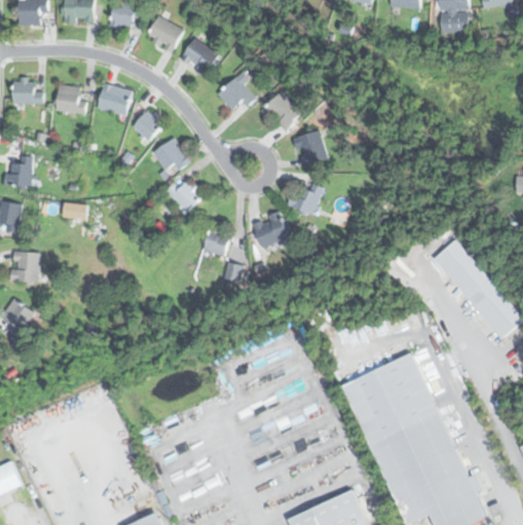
[(17,0),(17,25),(39,25),(39,10),(47,10),(47,0),(17,0)]
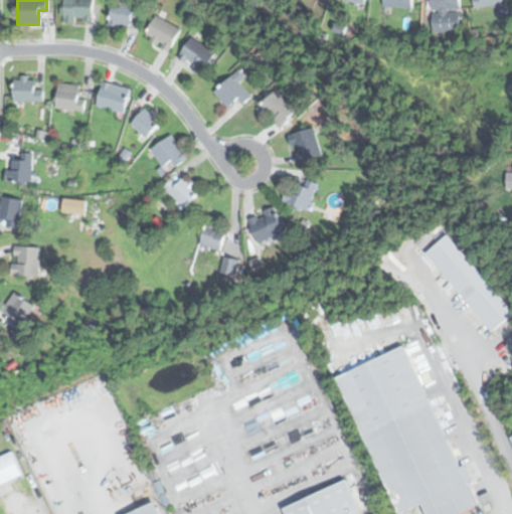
[(91,21),(91,0),(61,0),(61,21),(91,21)]
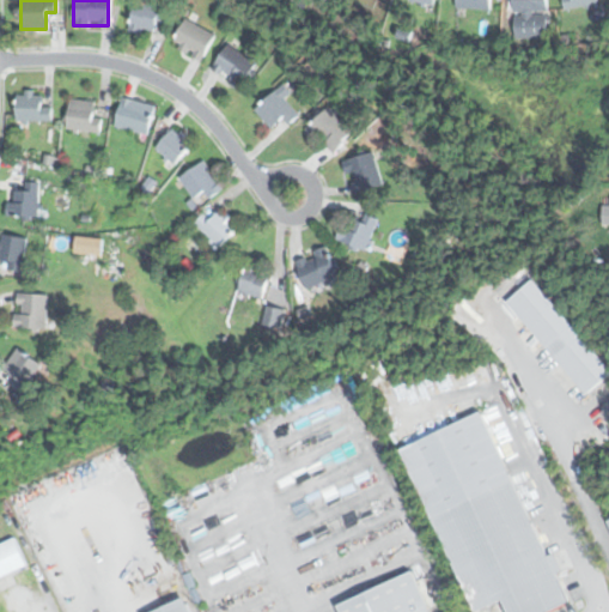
[(506,0),(506,38),(544,38),(544,0),(506,0)]
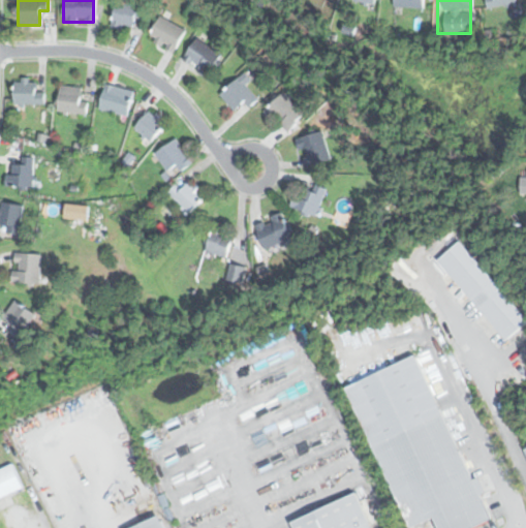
[(111,25),(136,28),(140,4),(113,2),(111,25)]
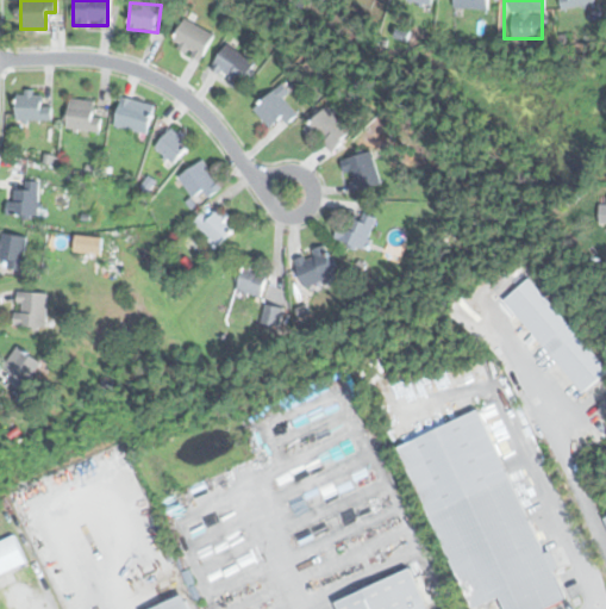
[(198,60),(211,33),(181,18),(168,43),(198,60)]
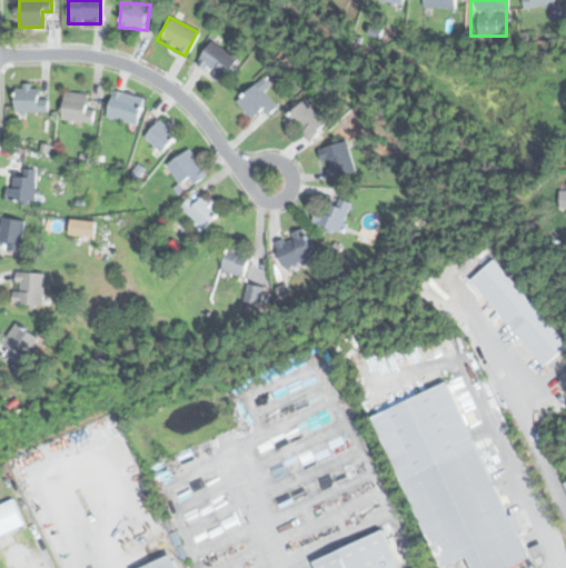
[(236,56),(208,40),(194,65),(221,81),(236,56)]
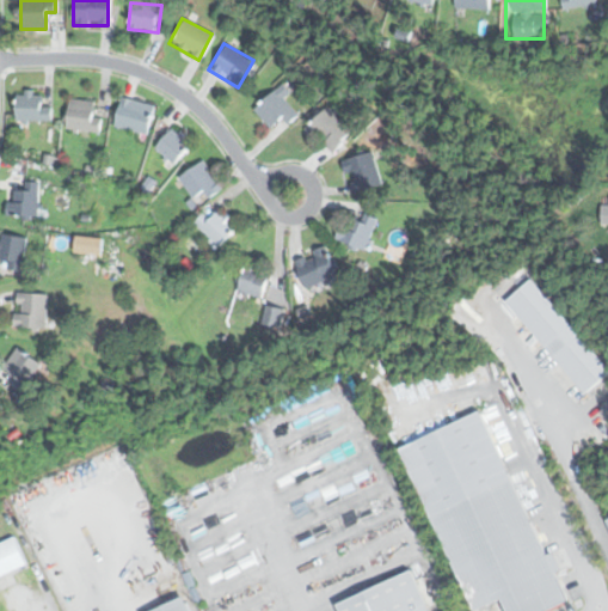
[(281,98),(288,93),(281,84),(251,108),(268,128),(280,118),(283,122),(294,114),(281,98)]
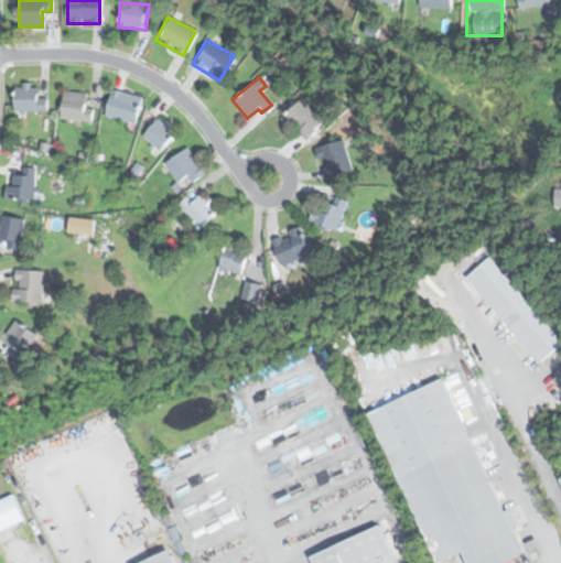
[(39,85),(13,84),(12,109),(38,111),(39,85)]
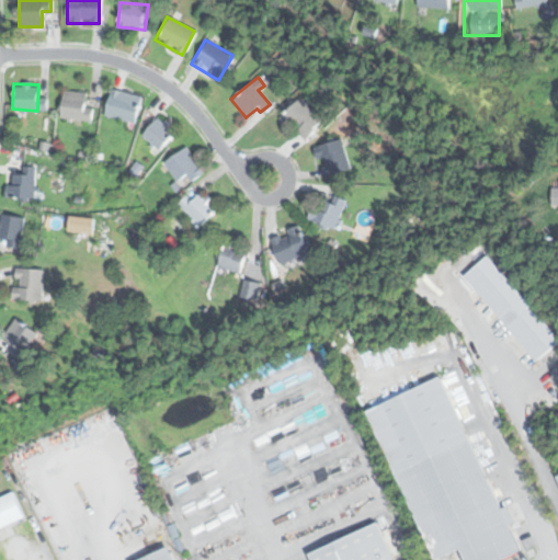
[(133,122),(139,95),(110,88),(102,113),(133,122)]
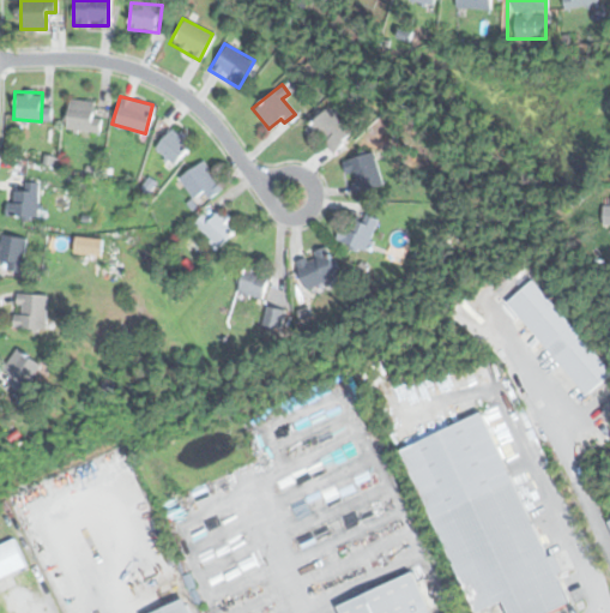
[(96,130),(96,98),(65,98),(65,130),(96,130)]
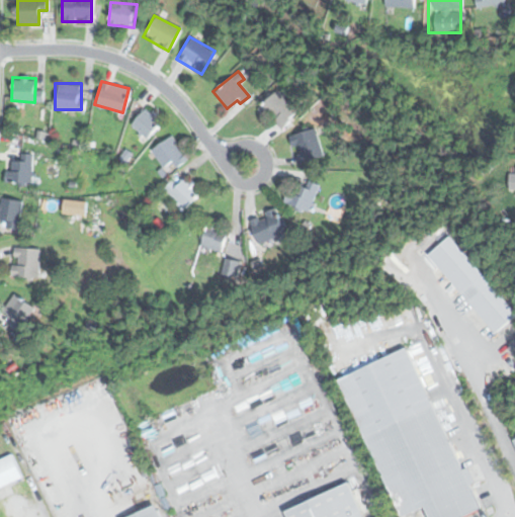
[(257,107),(280,130),(297,111),(275,89),(257,107)]
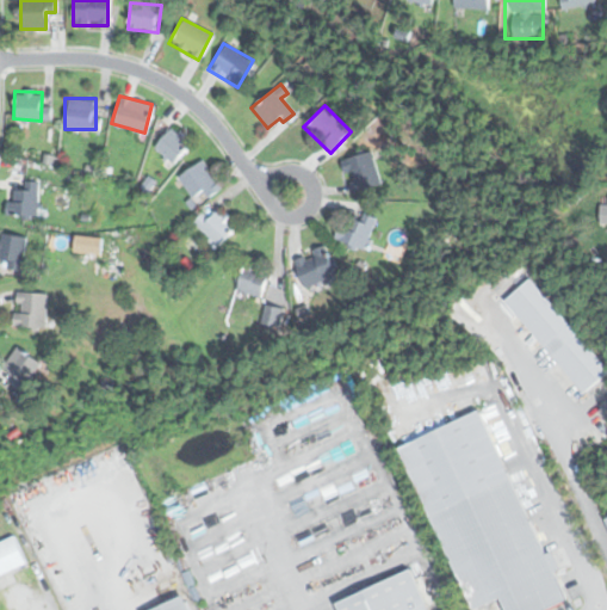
[(171,162),(190,141),(172,124),(152,146),(171,162)]
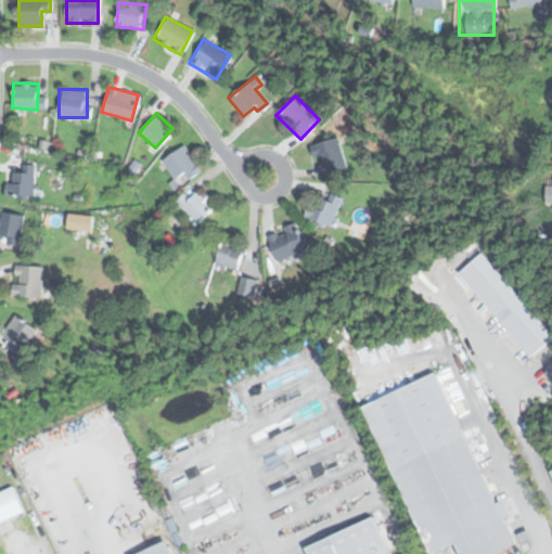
[(345,166),(336,137),(311,144),(320,174),(345,166)]
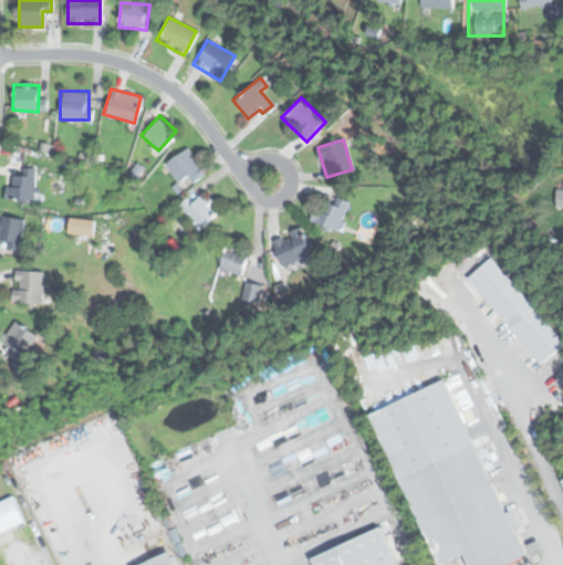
[(164,163),(176,182),(187,176),(190,181),(202,173),(187,147),(164,163)]
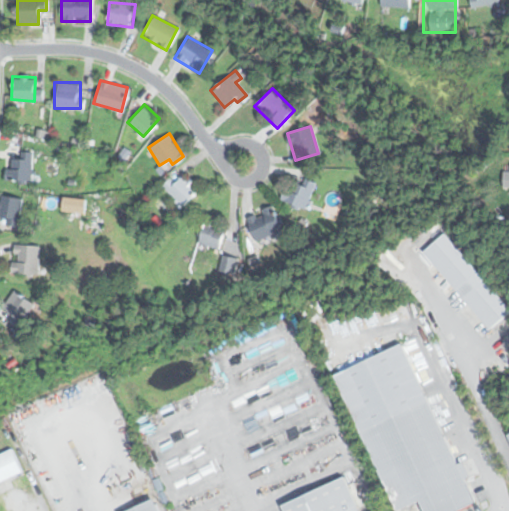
[(19,158),(4,158),(4,180),(31,180),(31,152),(19,152),(19,158)]
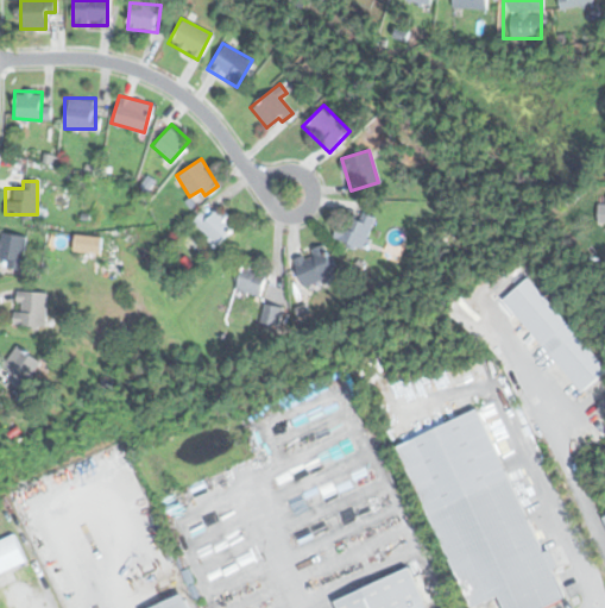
[(214,244),(233,225),(209,202),(190,221),(214,244)]
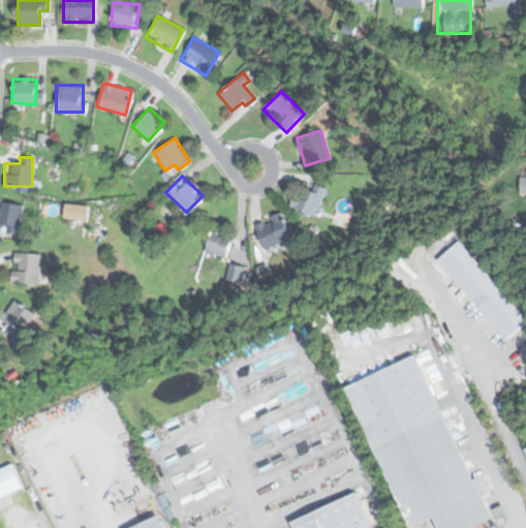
[(314,216),(326,188),(312,183),(310,190),(297,185),(288,206),(314,216)]
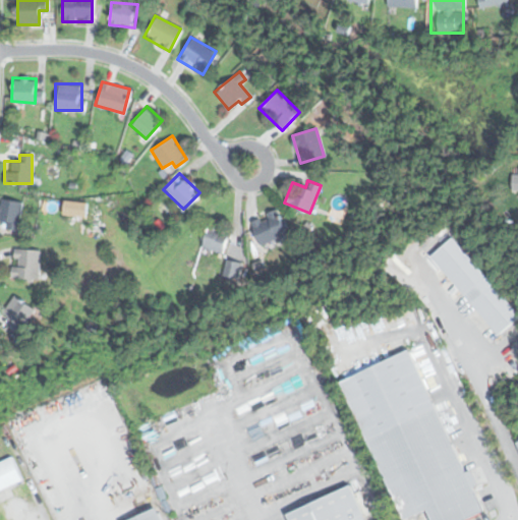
[(0,221),(4,223),(3,227),(22,234),(26,223),(15,218),(20,205),(0,196),(0,221)]
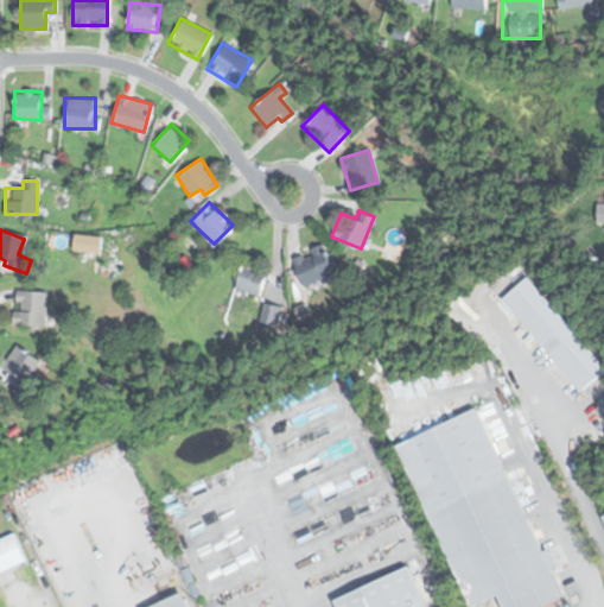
[(332,273),(320,245),(290,258),(302,286),(332,273)]
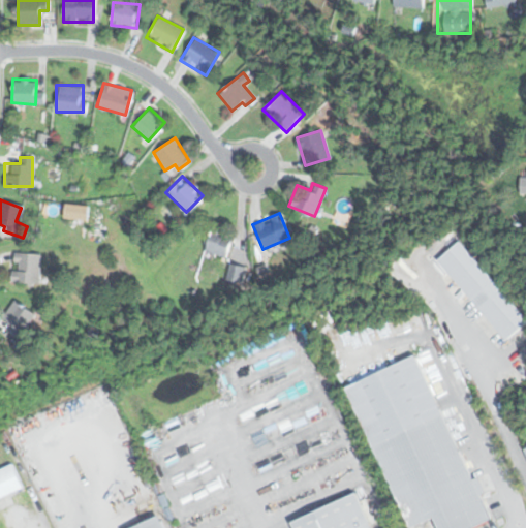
[(234,234),(214,223),(202,248),(222,258),(234,234)]
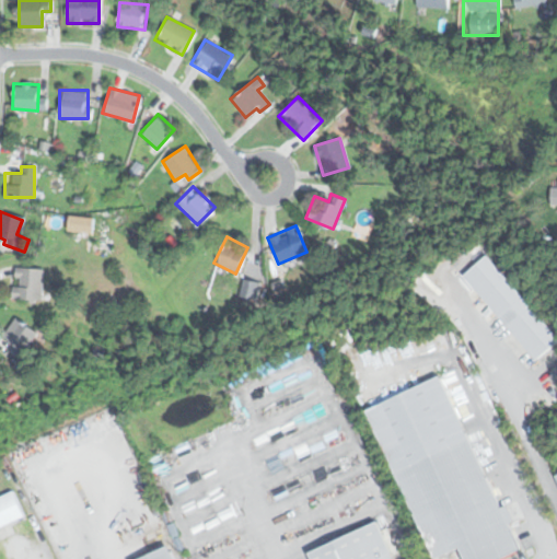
[(556,339),(485,254),(461,274),(533,360),(556,339)]
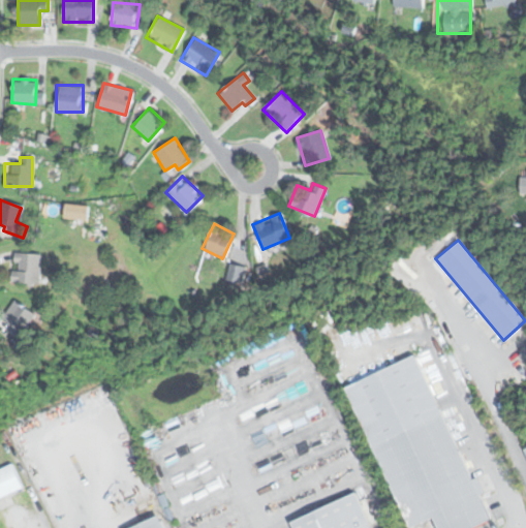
[(37,283),(37,252),(11,252),(11,283),(37,283)]
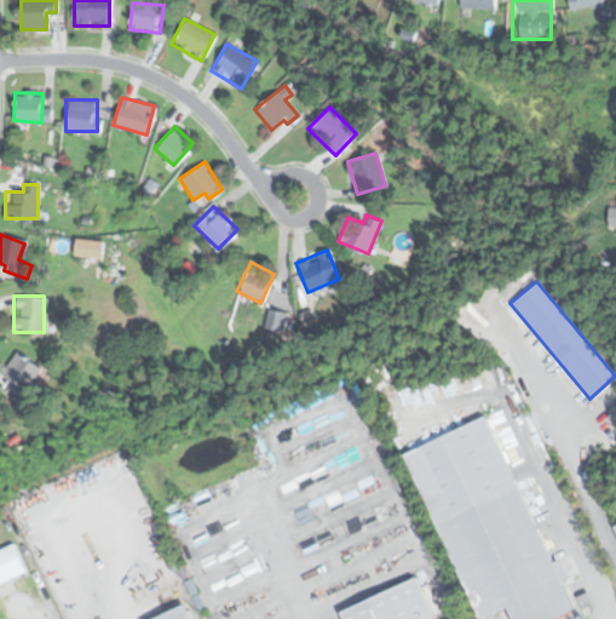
[(40,368),(15,350),(0,371),(0,373),(12,382),(7,388),(19,397),(40,368)]
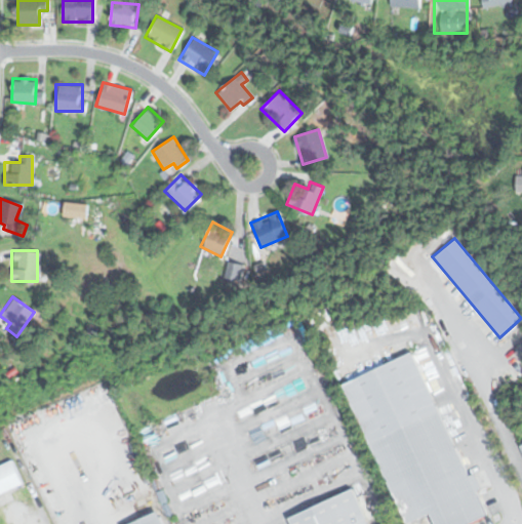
[(342,381),(401,523),(404,523),(429,514),(432,523),(463,523),(484,515),(474,490),(479,488),(473,474),(465,477),(413,352),(342,381)]
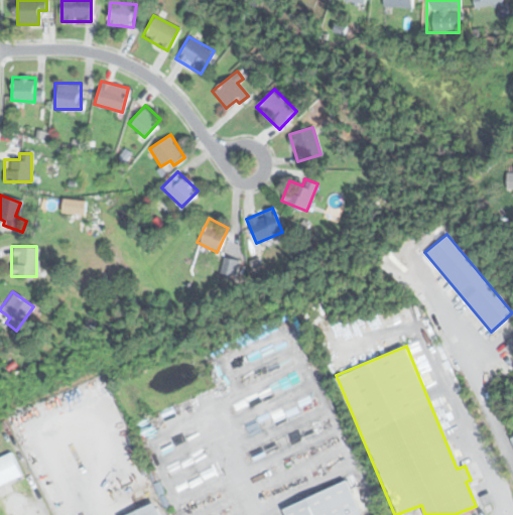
[(0,485),(20,476),(9,452),(0,456),(0,485)]
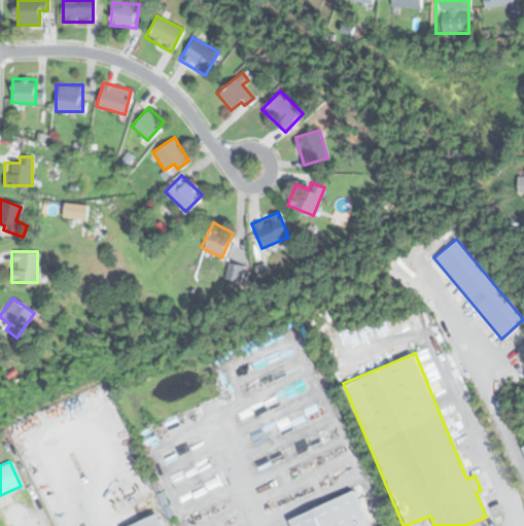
[(289,518),(292,525),(367,525),(354,493),(289,518)]
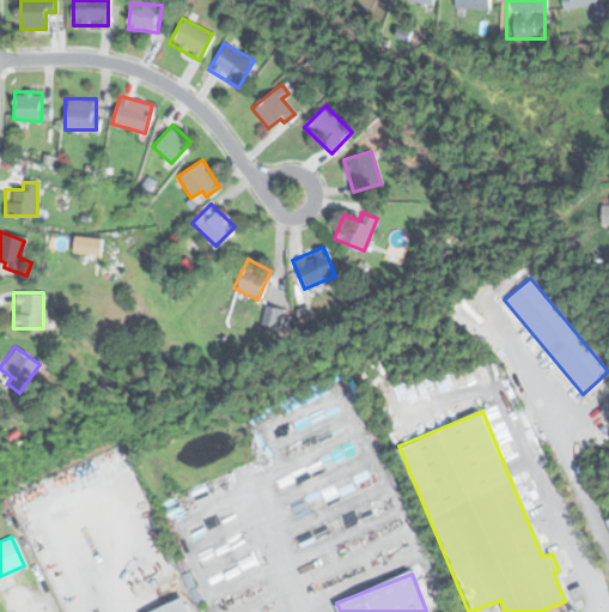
[(188,611),(182,597),(148,611),(188,611)]
